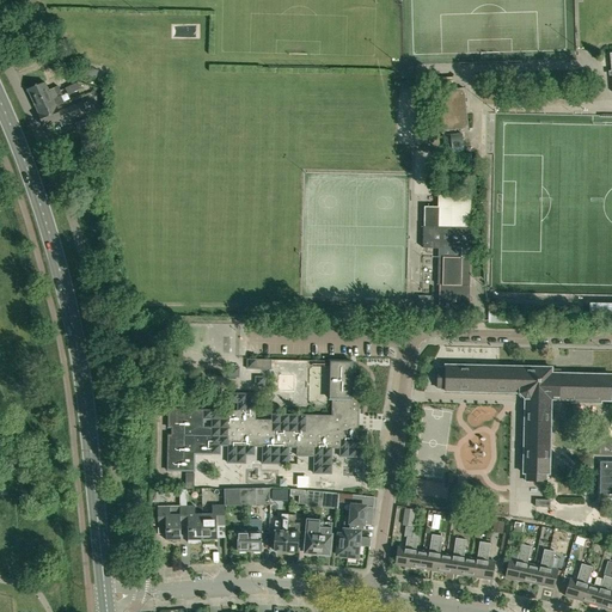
[(98,72),(86,68),(85,75),(97,78),(98,72)]
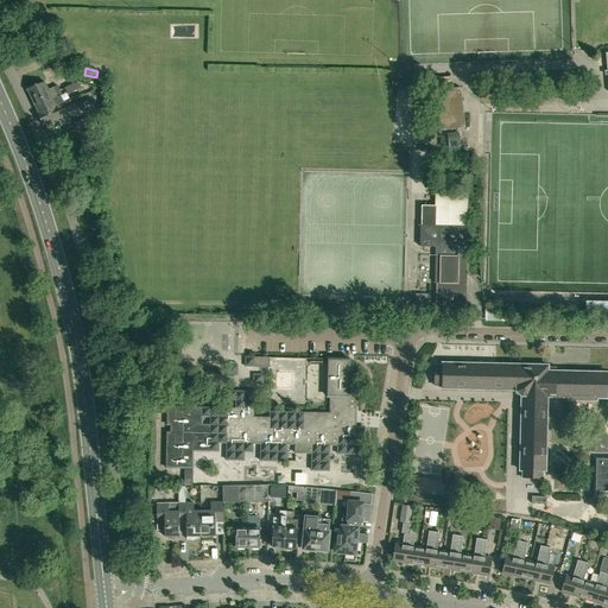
[(33,101),(59,90),(57,86),(49,89),(45,82),(27,89),(33,101)]
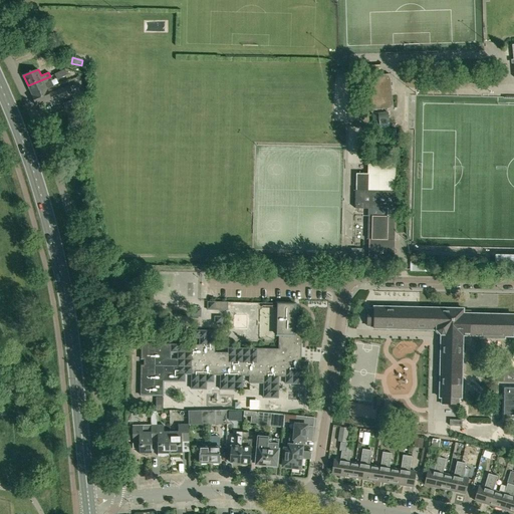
[(63,70),(54,75),(57,80),(70,74),(63,70)]
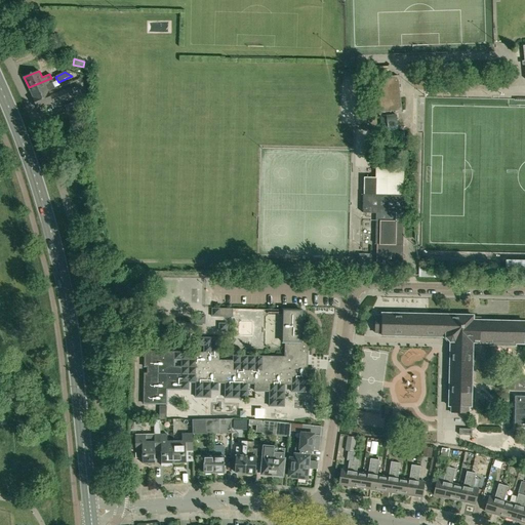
[(375,114),(402,110),(398,76),(371,78),(375,114)]
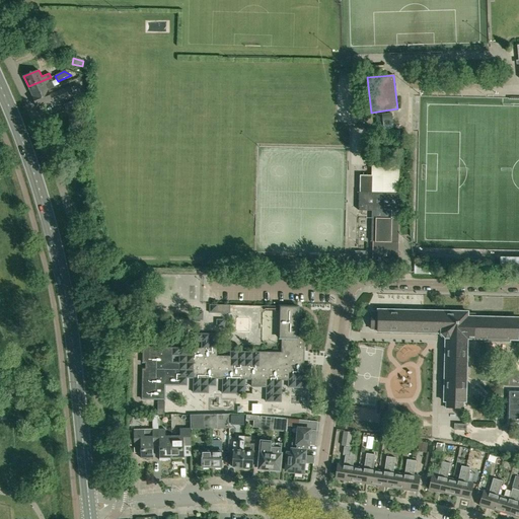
[(54,87),(52,81),(53,80),(51,77),(28,86),(32,95),(32,96),(48,90),(48,89),(54,87)]
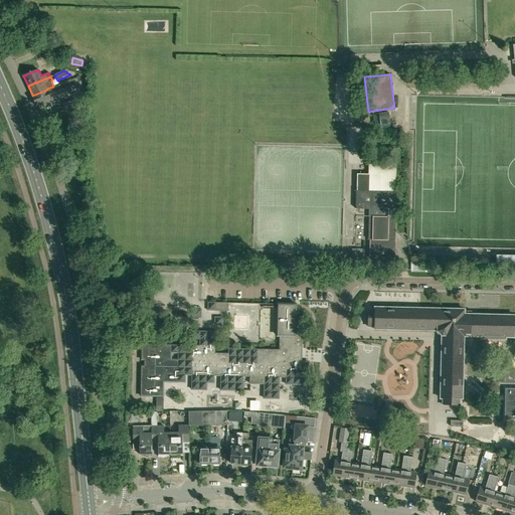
[(52,102),(66,97),(69,95),(67,88),(63,90),(63,89),(49,94),(47,90),(32,96),(36,106),(51,100),(52,102)]
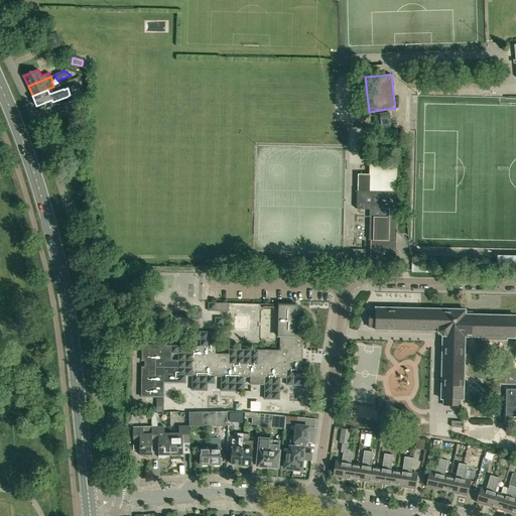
[(82,96),(63,104),(66,110),(85,102),(82,96)]
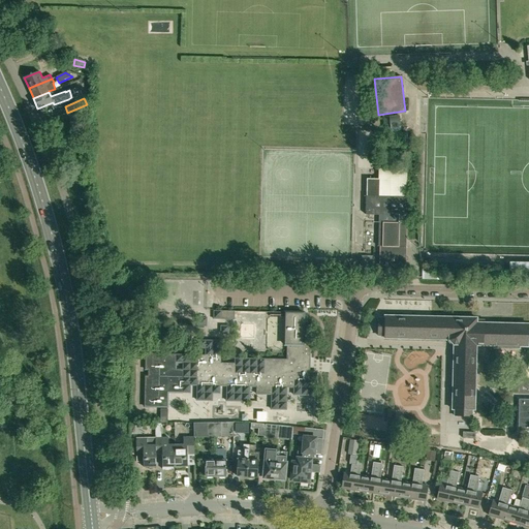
[(391,133),(401,132),(400,116),(390,117),(391,133)]
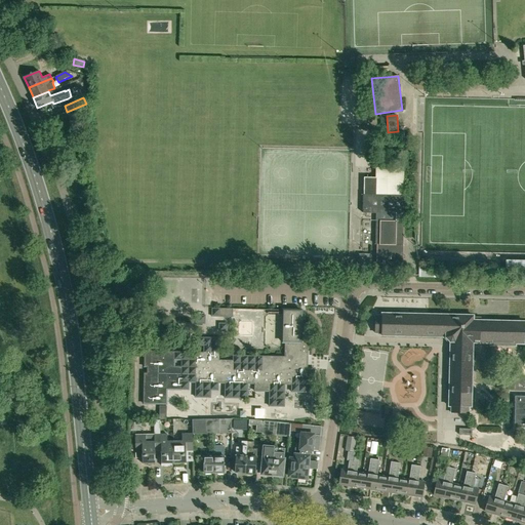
[(396,220),(376,220),(375,244),(377,244),(376,269),(403,269),(403,256),(400,255),(400,248),(403,248),(404,220),(402,213),(402,195),(403,195),(403,167),(377,167),(376,177),(364,177),(364,194),(363,194),(363,212),(368,212),(396,213),(396,220)]
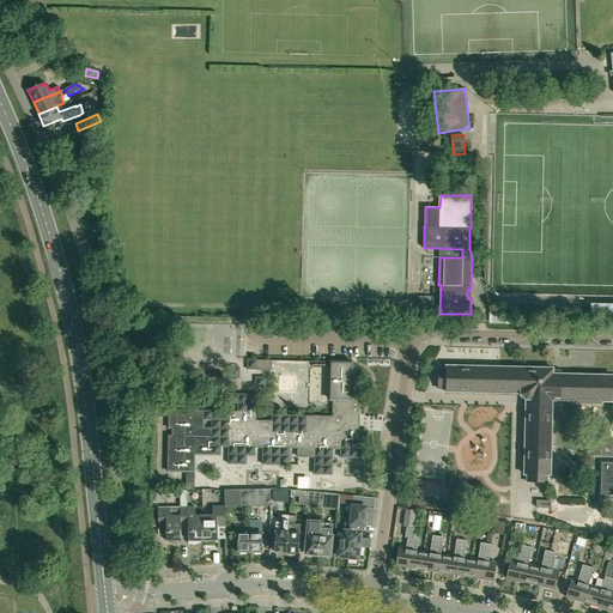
[(612,305),(590,305),(590,316),(612,316),(612,305)]
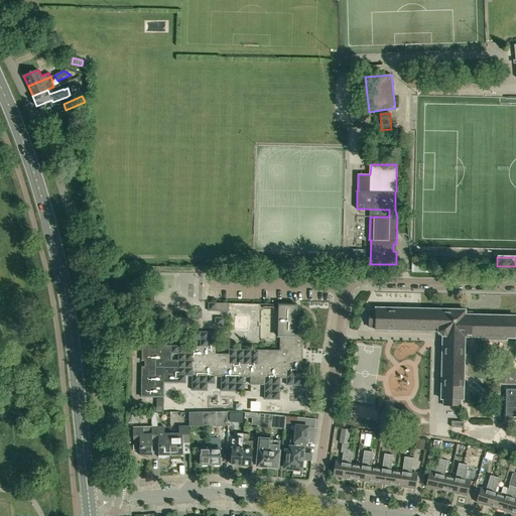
[(217,302),(216,310),(228,310),(229,303),(217,302)]
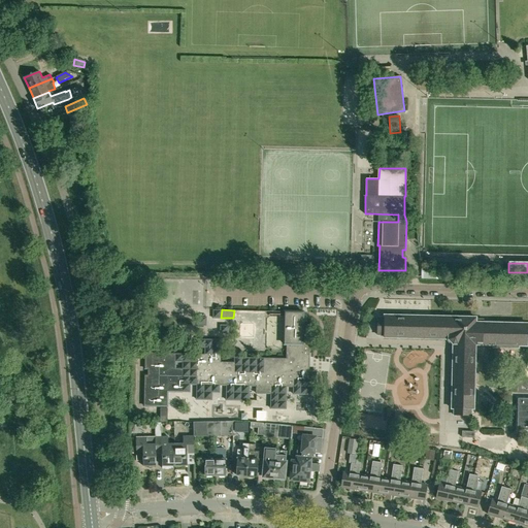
[(302,326),(303,311),(285,311),(285,343),(287,343),(287,358),(234,357),(234,364),(220,364),(221,339),(198,339),(197,348),(205,348),(205,354),(175,354),(175,353),(161,353),(161,350),(145,350),(144,368),(149,368),(147,374),(144,374),(143,405),(167,405),(167,391),(183,392),(183,391),(190,392),(190,384),(197,385),(196,399),(211,399),(211,392),(220,392),(220,385),(226,385),(226,400),(249,400),(249,386),(256,386),(256,393),(270,393),(270,408),(286,408),(286,386),(293,387),(293,394),(316,394),(317,371),(306,371),(307,360),(305,360),(305,357),(309,357),(309,326),(302,326)]
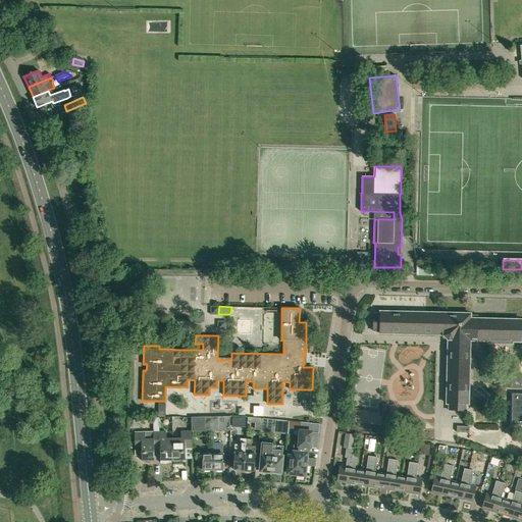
[(521,342),(521,341),(521,340),(521,320),(521,321),(521,319),(470,318),(470,313),(379,311),(379,314),(373,313),(372,330),(379,330),(379,333),(444,334),(448,340),(447,404),(449,404),(449,410),(466,411),(466,404),(468,405),(470,341),(521,342)]
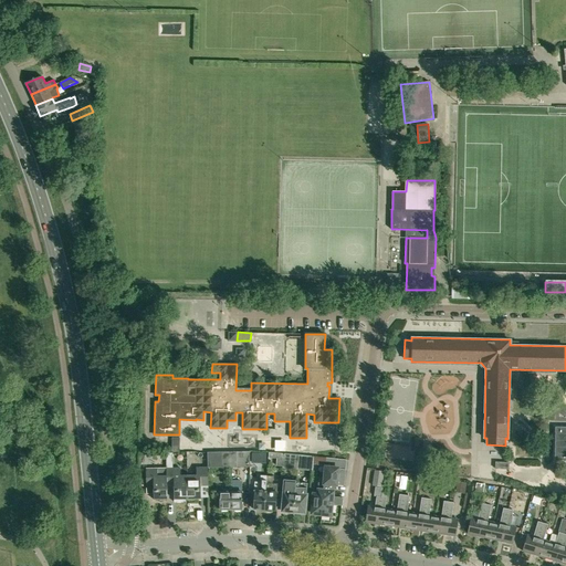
[(565,426),(555,427),(554,460),(565,460),(565,426)]
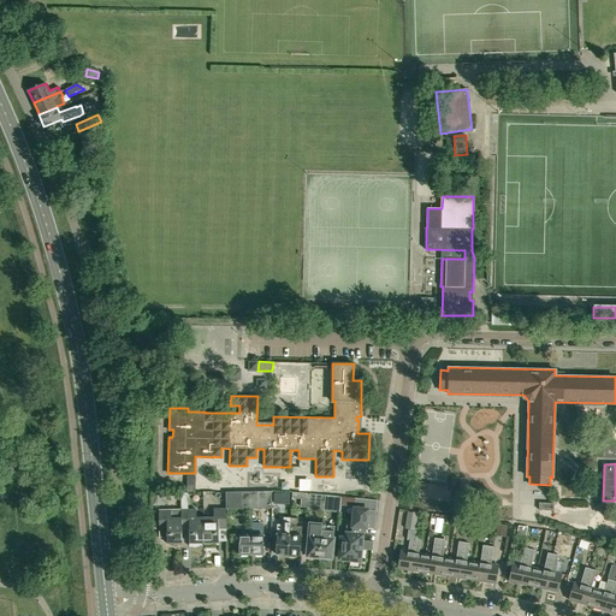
[(249,491),(226,492),(226,509),(249,508),(249,491)]
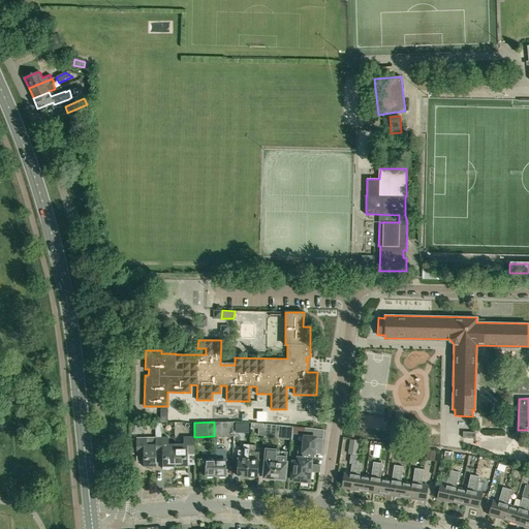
[(234,436),(234,422),(214,422),(214,436),(234,436)]
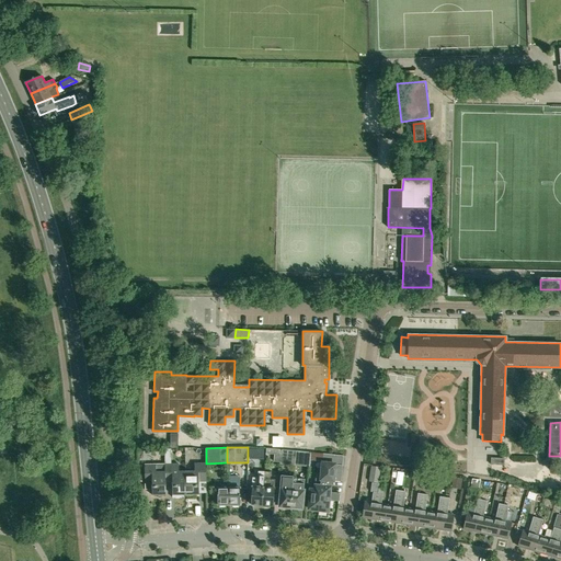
[(282,449),(281,461),(287,462),(287,457),(295,458),(296,450),(282,449)]
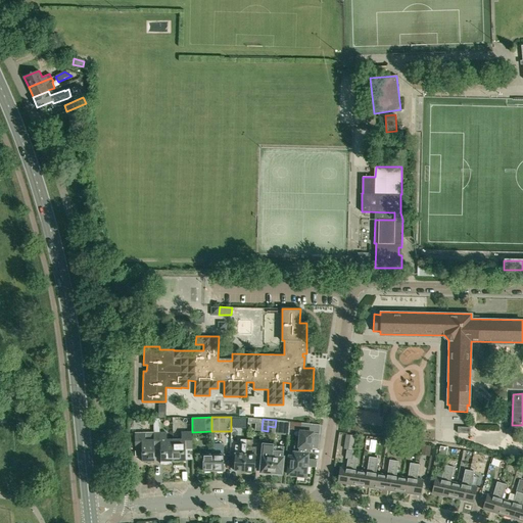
[(281,431),(289,431),(289,429),(290,421),(282,421),(281,431)]
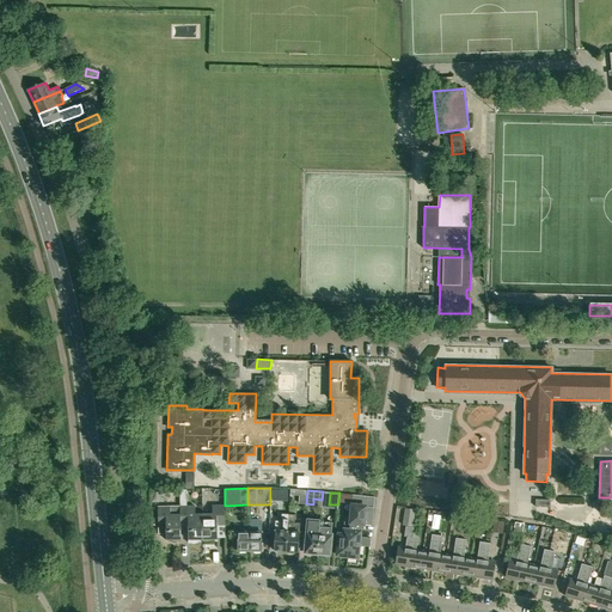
[(353,503),(354,495),(340,493),(338,502),(353,503)]
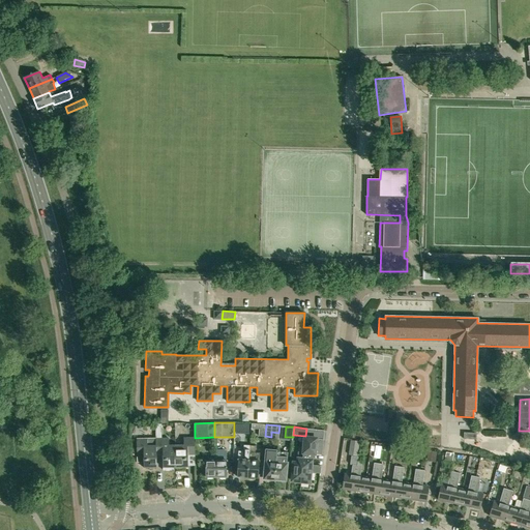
[(322,454),(324,431),(316,430),(306,429),(305,436),(304,450),(300,481),(310,482),(313,453),(322,454)]
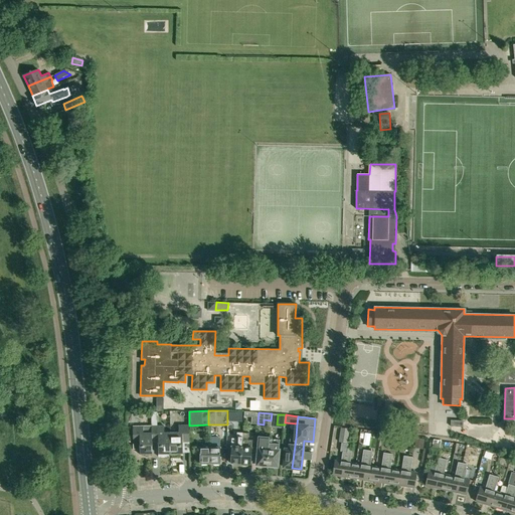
[(152,433),(151,433),(151,425),(133,426),(133,443),(140,443),(140,455),(152,454),(152,443),(152,433)]
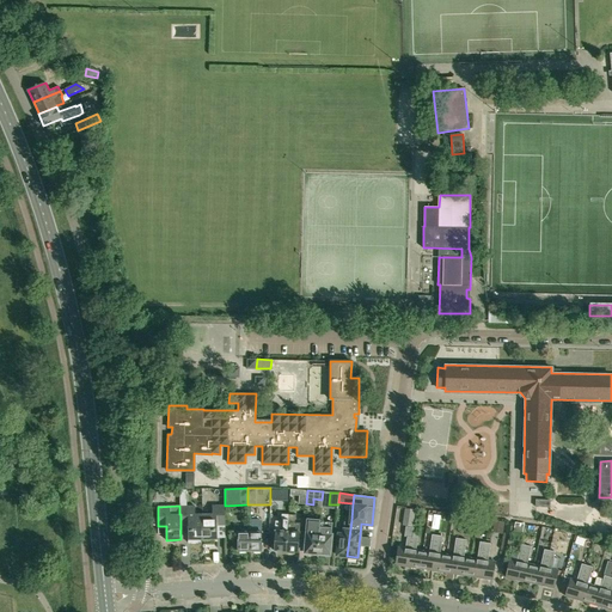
[(202,514),(195,514),(195,506),(179,506),(179,514),(181,514),(181,526),(188,526),(188,543),(199,543),(199,539),(203,539),(202,514)]
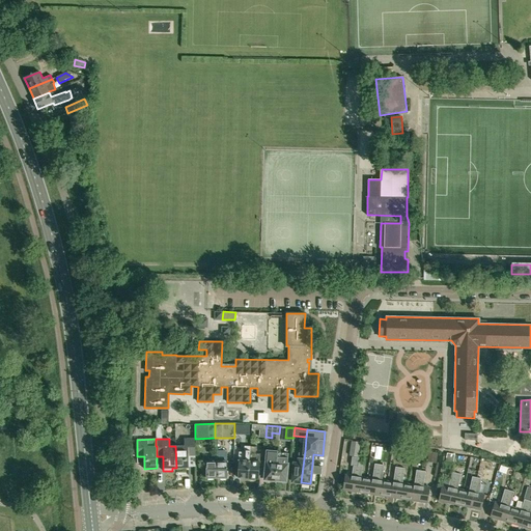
[(195,456),(195,439),(184,439),(184,446),(175,446),(176,468),(189,468),(189,456),(195,456)]
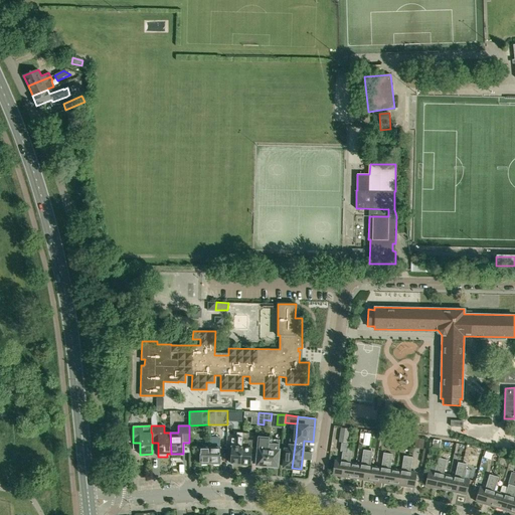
[(348,427),(340,426),(338,440),(346,441),(348,427)]
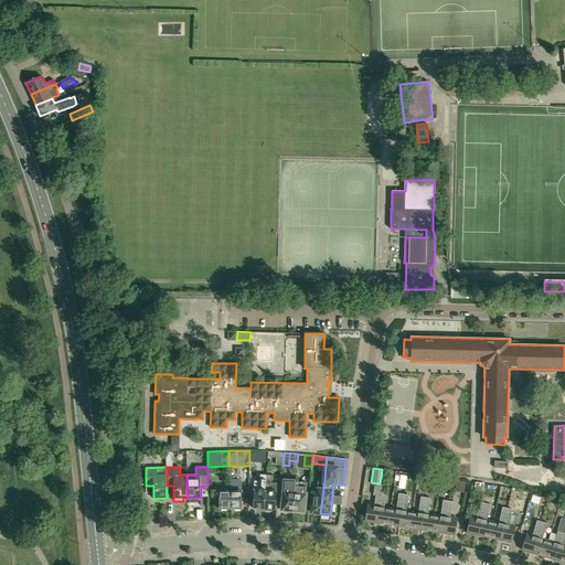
[(264,511),(266,475),(260,475),(259,490),(254,490),(253,508),(256,508),(256,510),(264,511)]
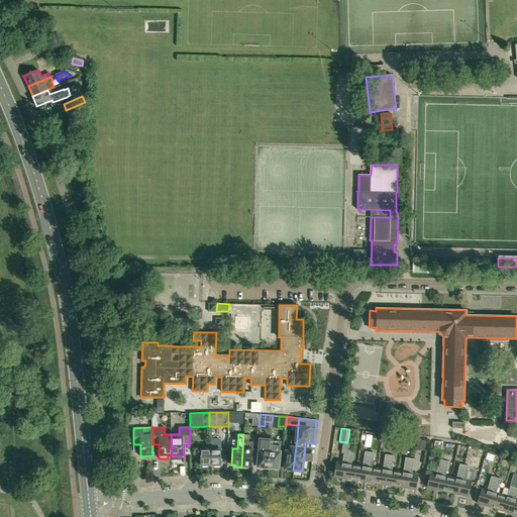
[(243,434),(241,468),(248,468),(248,466),(251,466),(253,441),(248,441),(249,435),(243,434)]
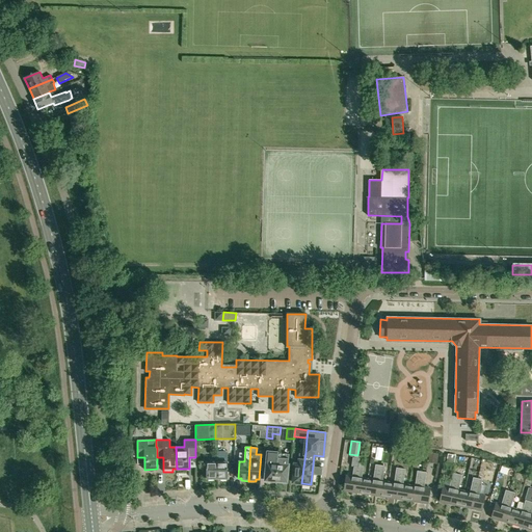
[(217,452),(217,459),(217,478),(220,478),(220,479),(227,479),(227,478),(228,478),(228,462),(228,453),(224,451),(217,452)]
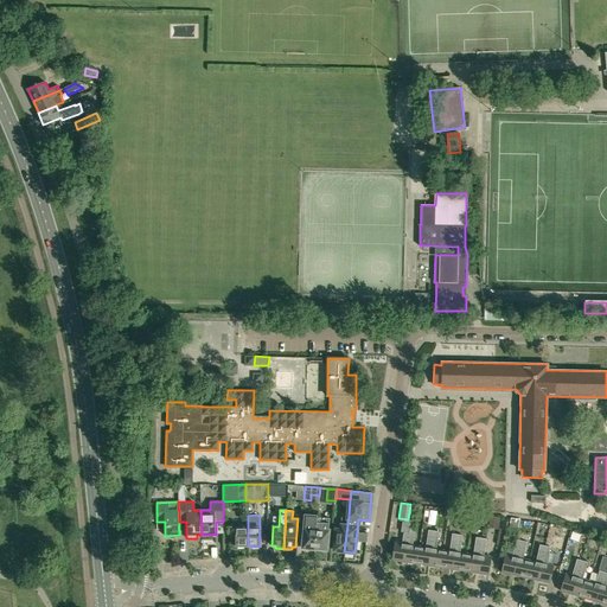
[(314,550),(317,529),(318,517),(305,516),(302,548),(307,548),(307,550),(314,550)]
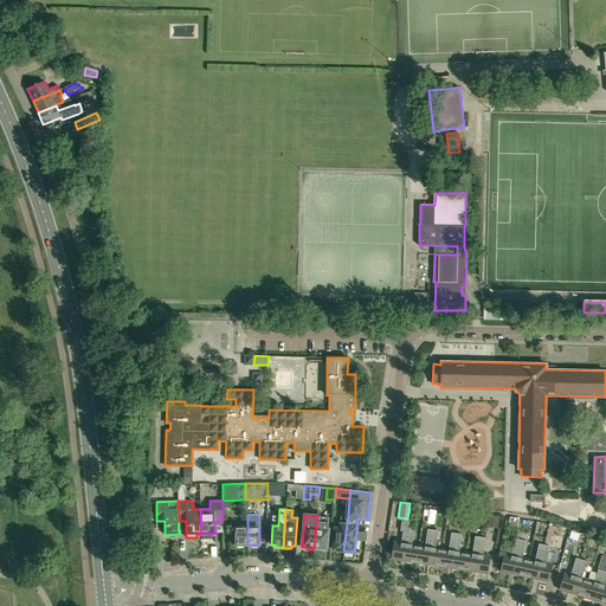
[(348,515),(342,515),(341,529),(336,528),(334,549),(343,550),(348,515)]
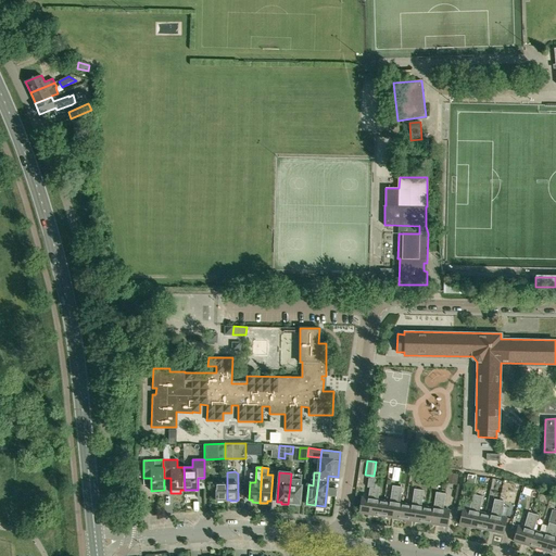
[(457,474),(450,472),(447,482),(456,483),(457,474)]
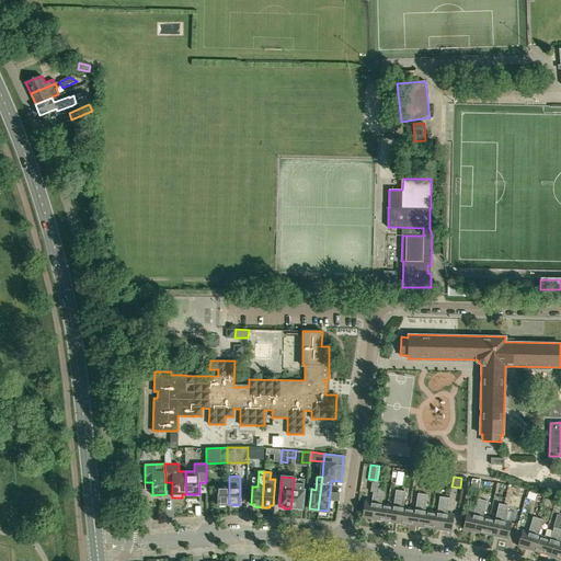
[(305,479),(299,479),(294,478),(293,489),(290,508),(298,510),(298,507),(302,508),(305,479)]
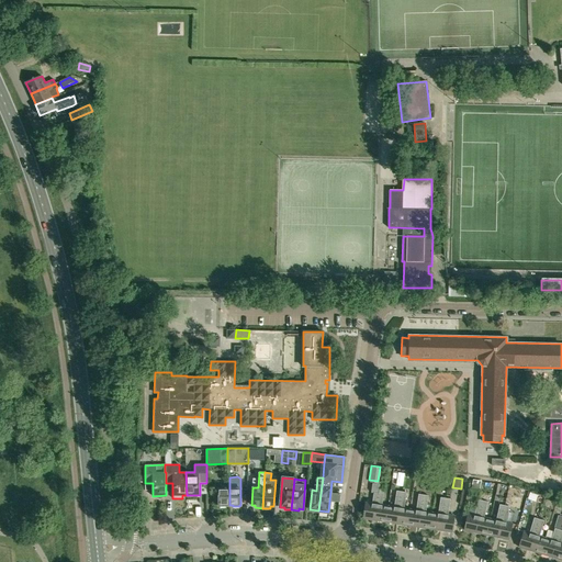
[(480,490),(482,481),(473,479),(471,487),(480,490)]
